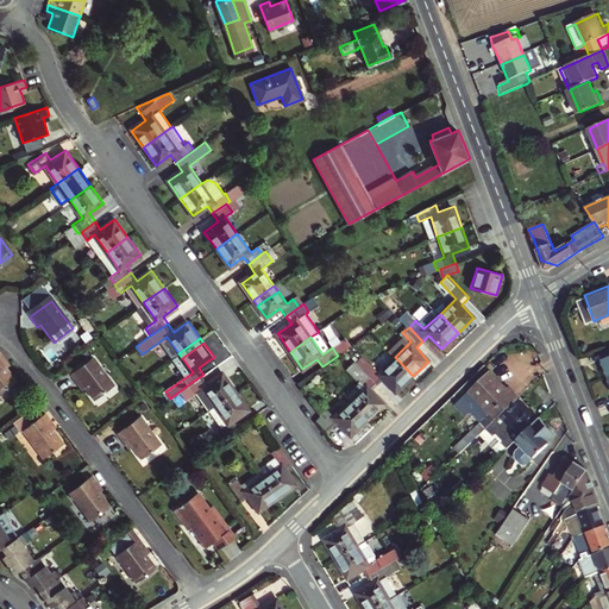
[(4,357),(0,359),(0,400),(1,403),(22,389),(11,375),(7,369),(11,366),(4,357)]
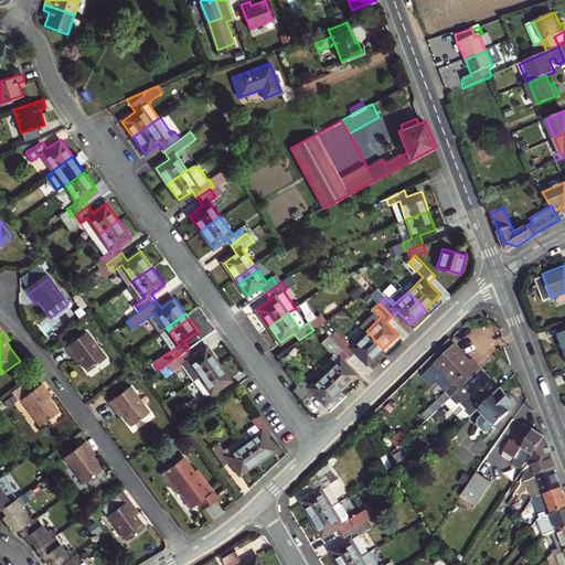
[(368,363),(383,349),(366,331),(351,345),(347,340),(340,345),(350,355),(356,350),(368,363)]
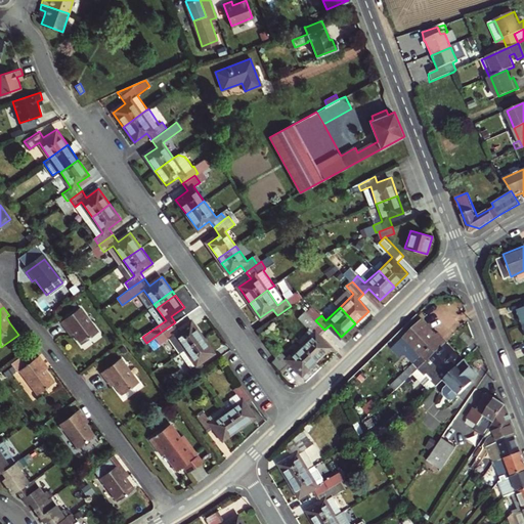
[(84,313),(64,328),(71,336),(73,334),(77,338),(85,349),(101,337),(84,313)]
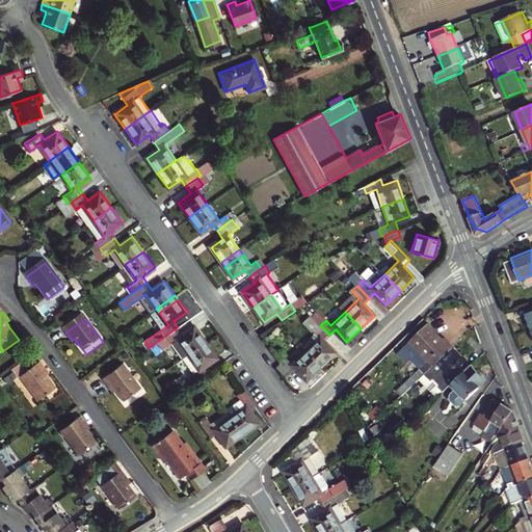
[(166,335),(182,357),(207,340),(195,324),(182,334),(178,327),(166,335)]
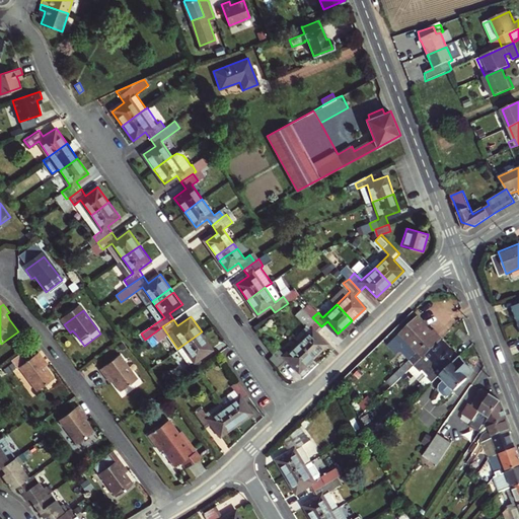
[(306,323),(293,336),(298,342),(313,358),(326,345),(315,334),(321,326),(312,317),(306,323)]
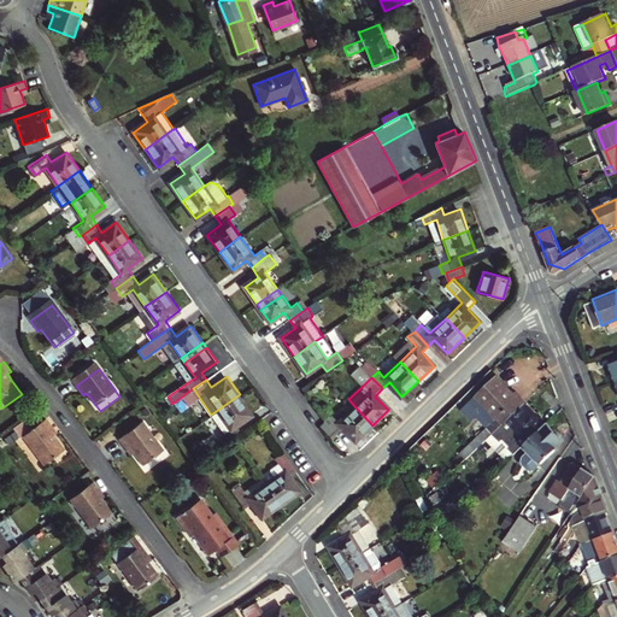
[(495,418),(459,452),(465,459),(493,433),(517,410),(522,404),(523,403),(517,395),(513,398),(495,377),(475,397),(495,418)]
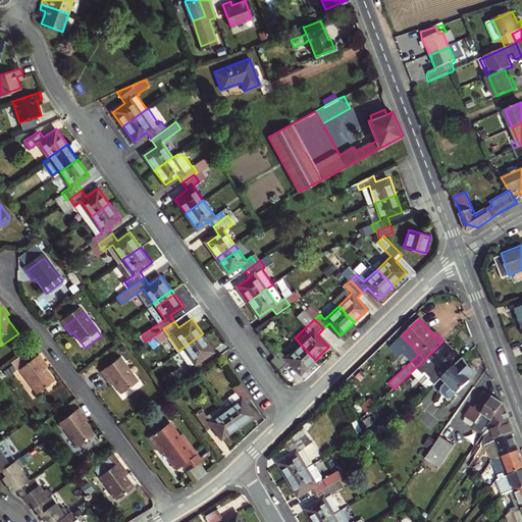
[(214,350),(203,333),(178,351),(195,372),(200,369),(206,364),(202,359),(214,350)]
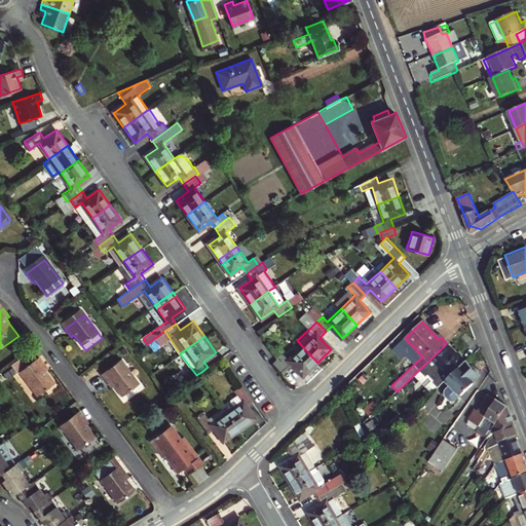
[(454,362),(459,367),(462,364),(464,362),(446,343),(445,344),(457,359),(454,362)]
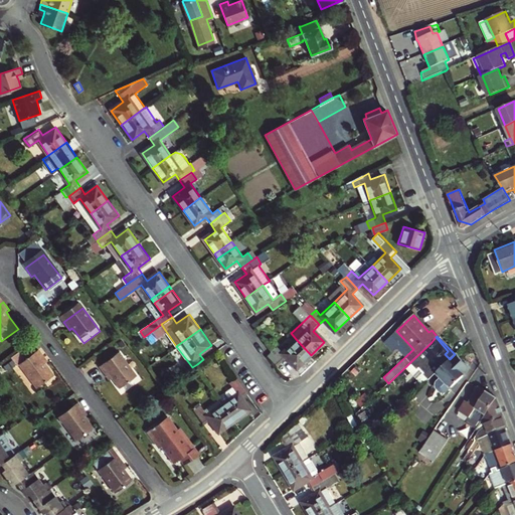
[(432,342),(411,361),(428,378),(436,372),(449,359),(450,359),(445,354),(448,351),(436,337),(432,342)]
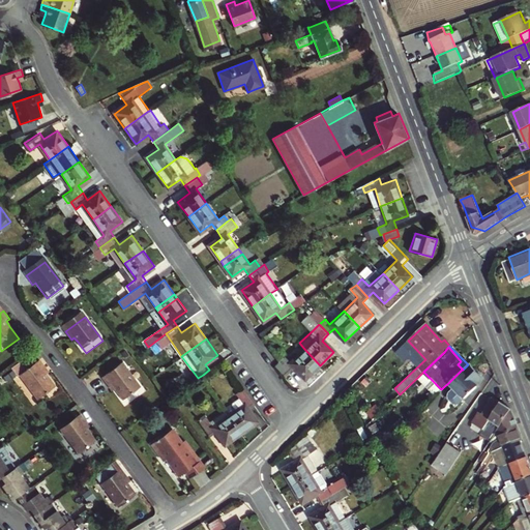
[(285,377),(295,366),(305,378),(320,365),(304,349),(291,361),(286,356),(281,361),(275,365),(285,377)]
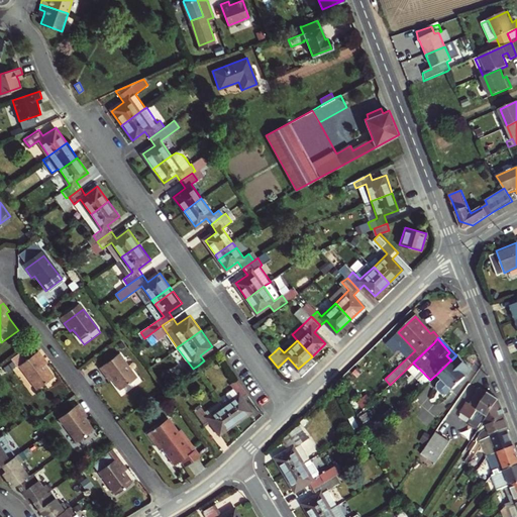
[(57,381),(48,371),(45,366),(47,364),(41,355),(35,360),(28,352),(15,364),(21,372),(23,371),(40,393),(57,381)]
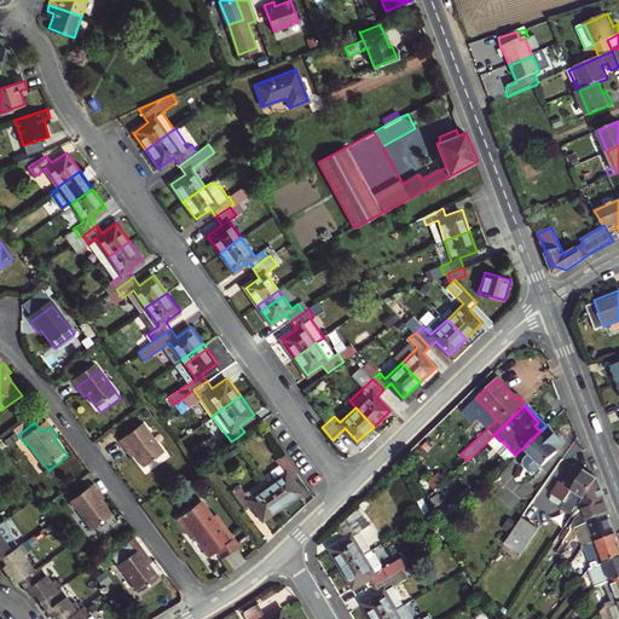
[(562,443),(548,424),(547,426),(544,428),(541,432),(539,432),(524,447),(530,453),(525,458),(524,462),(524,466),(528,470),(532,472),(536,470),(541,466),(541,467),(559,451),(556,449),(562,443)]
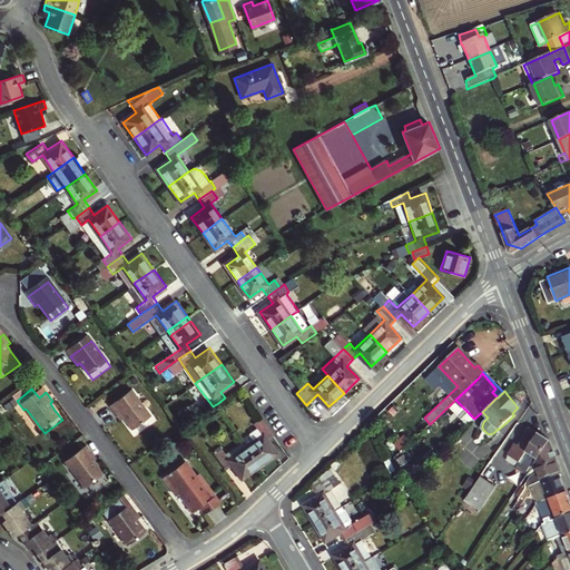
[(154,421),(134,395),(112,410),(119,419),(123,416),(127,422),(136,434),(154,421)]
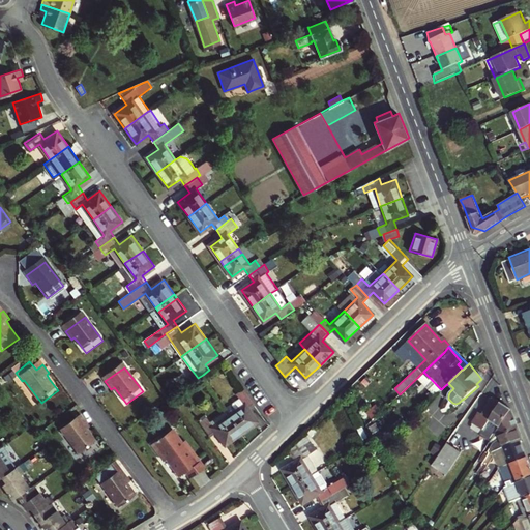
[(238,407),(230,413),(243,432),(259,420),(249,408),(255,405),(244,389),(239,393),(241,396),(245,402),(238,407)]
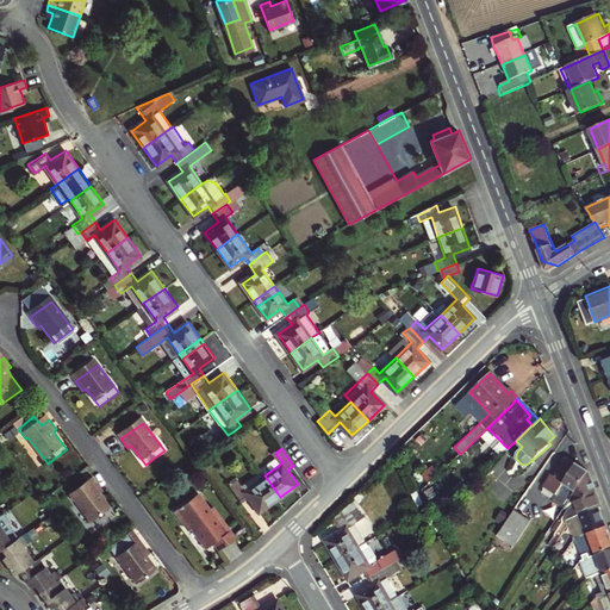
[(269,462),(274,468),(282,462),(278,456),(269,462)]
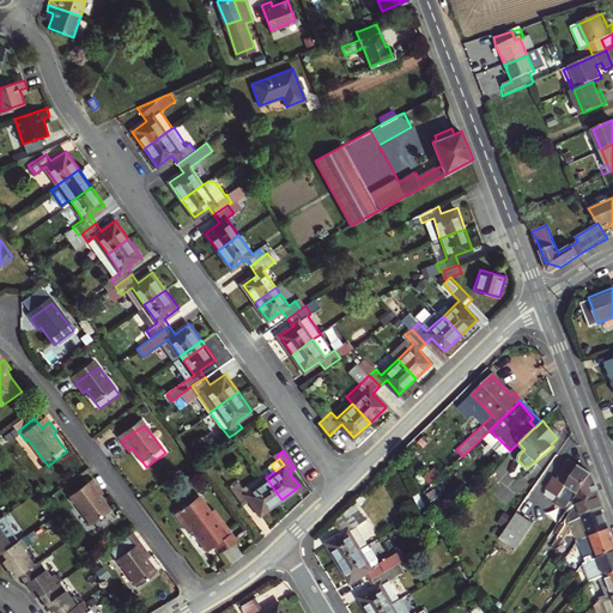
[(575,498),(592,473),(571,460),(558,479),(554,477),(548,486),(560,495),(572,502),(575,498)]
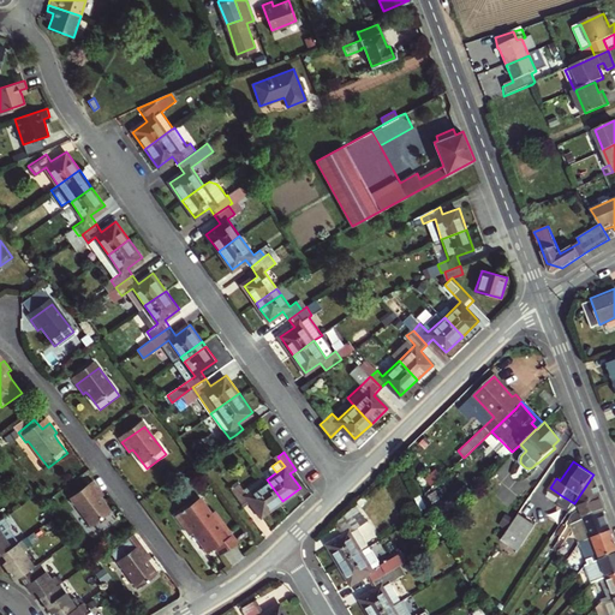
[(267,479),(262,473),(244,485),(242,482),(234,488),(246,505),(254,500),(264,514),(282,501),(267,479)]
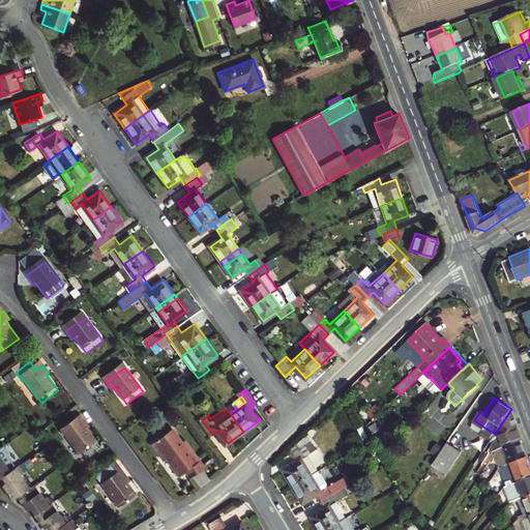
[(519,427),(511,409),(497,431),(499,435),(519,427)]
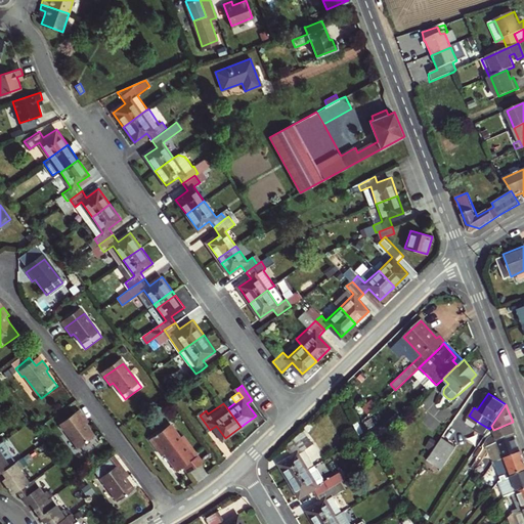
[(97,439),(89,428),(85,423),(88,421),(83,413),(62,428),(81,451),(97,439)]
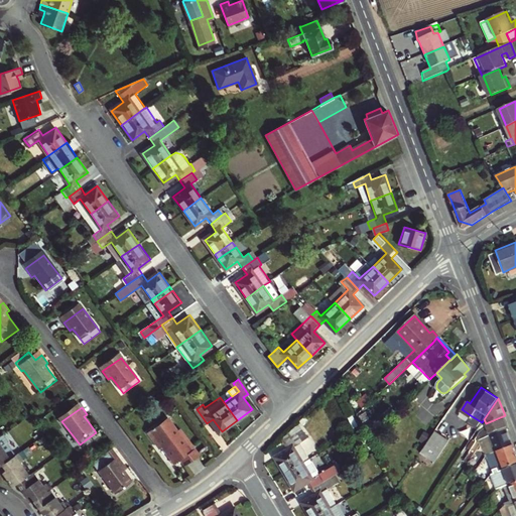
[(509,427),(505,415),(486,423),(488,427),(483,432),(482,434),(483,437),(507,428),(509,427)]
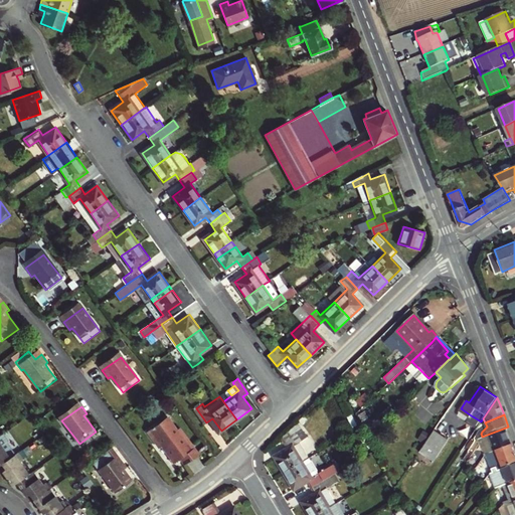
[(471,415),(470,417),(467,422),(477,428),(481,421),(471,415)]
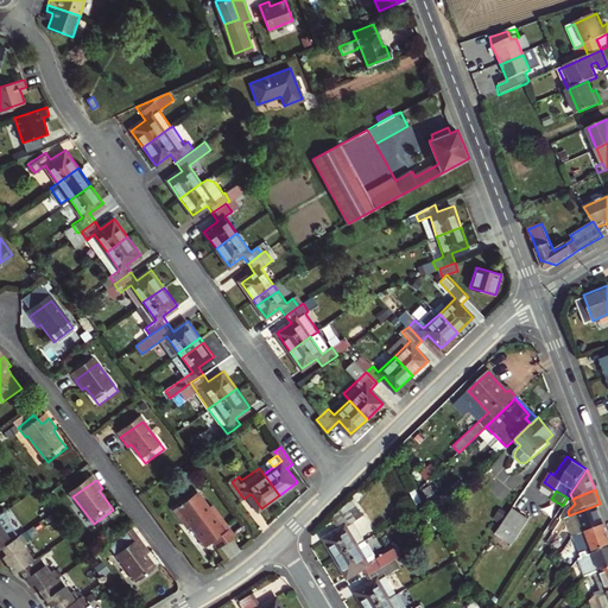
[(575,504),(572,499),(570,494),(568,498),(563,506),(569,510),(575,504)]
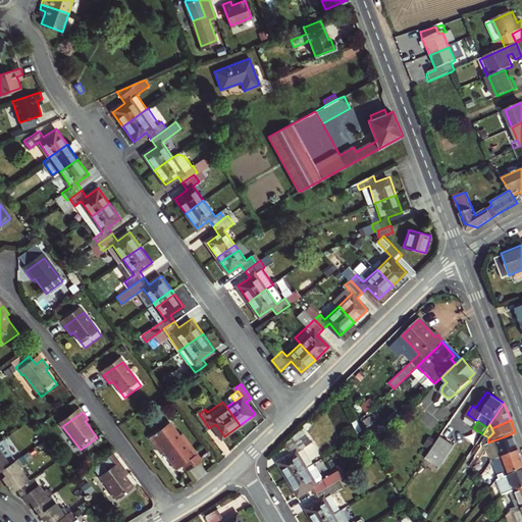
[(163,450),(167,455),(180,472),(187,468),(191,473),(205,463),(185,436),(181,438),(172,426),(152,441),(160,453),(163,450)]
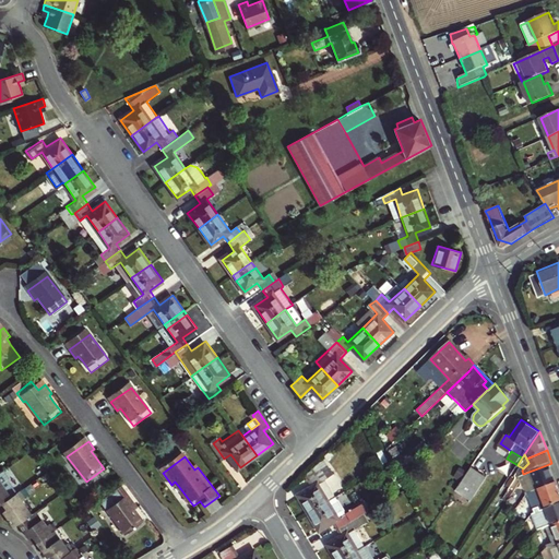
[(298,496),(309,513),(336,497),(325,479),(333,476),(326,464),(306,476),(312,487),(298,496)]
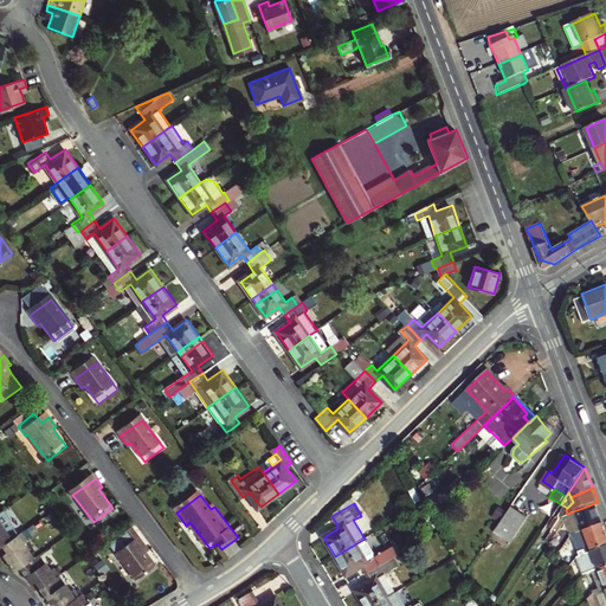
[(571,519),(577,533),(603,521),(595,503),(567,514),(563,516),(565,521),(567,520),(571,519)]
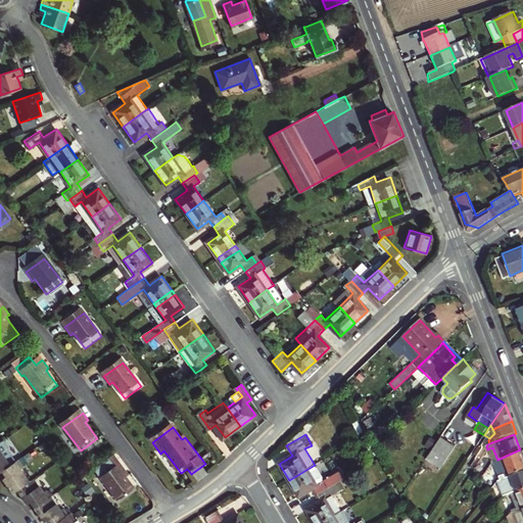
[(455,446),(441,437),(426,459),(440,468),(455,446)]
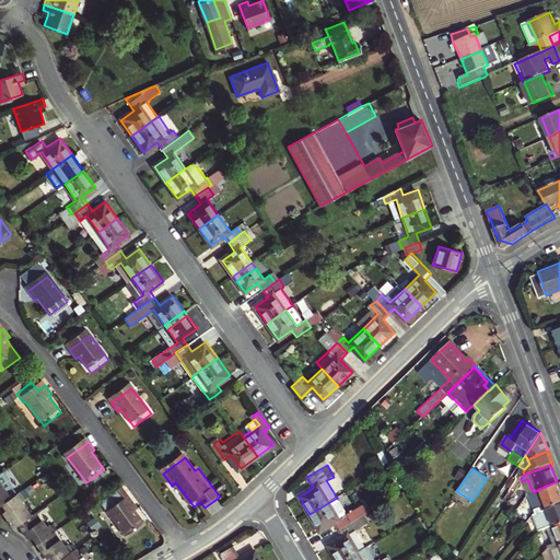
[(514,479),(511,477),(504,486),(509,488),(514,479)]
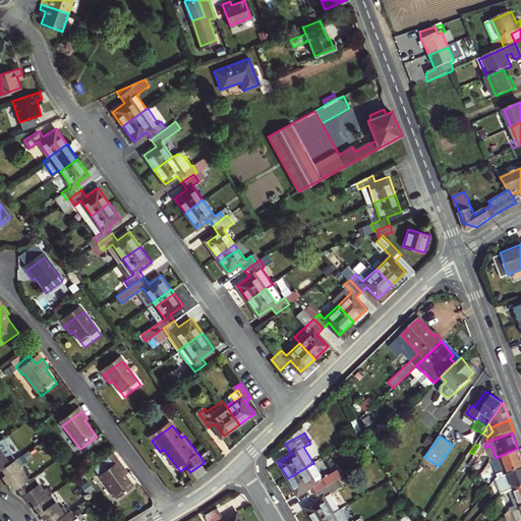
[(493,459),(498,473),(503,471),(505,475),(509,473),(509,472),(520,466),(520,456),(518,448),(496,458),(493,459)]
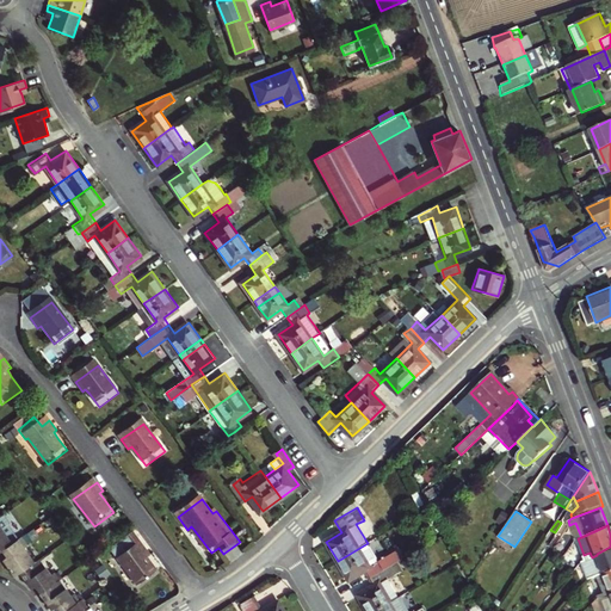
[(0,554),(4,551),(14,544),(10,537),(6,539),(0,530),(0,554)]
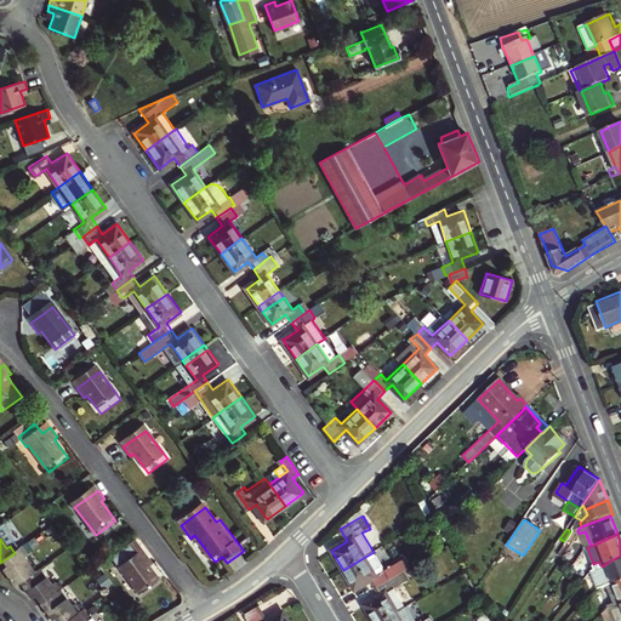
[(138,542),(114,560),(144,599),(164,585),(153,571),(149,565),(153,563),(138,542)]
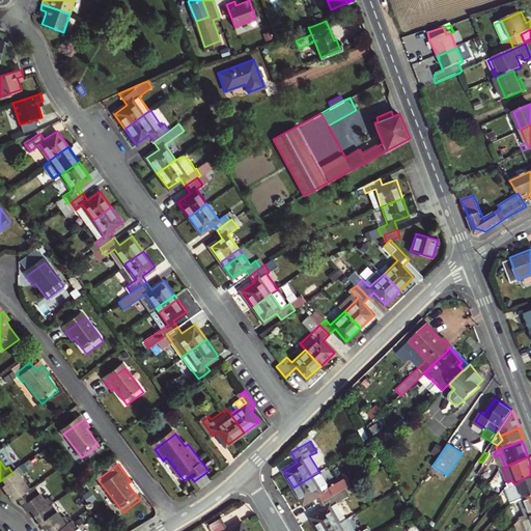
[(3,479),(7,485),(5,487),(15,502),(20,498),(30,491),(21,477),(24,475),(19,468),(12,473),(3,479)]
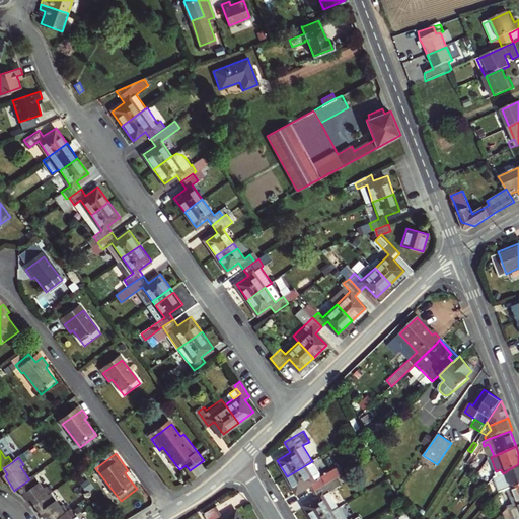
[(309,486),(313,492),(338,477),(334,471),(321,478),(312,461),(287,476),(297,493),(309,486)]
